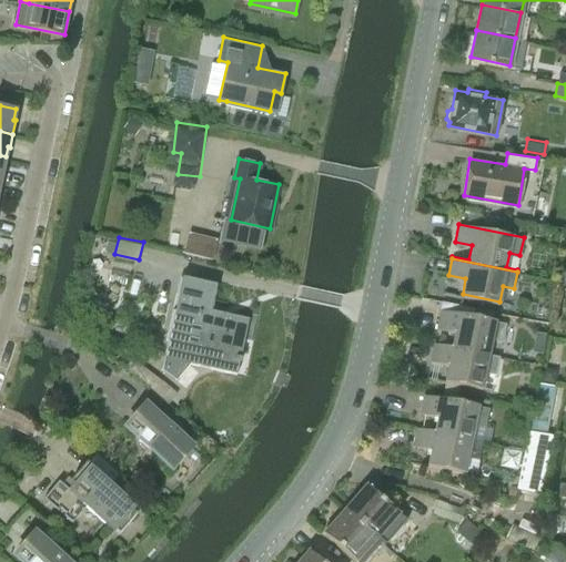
[(183,276),(164,360),(163,368),(178,378),(191,361),(235,371),(238,360),(241,361),(242,357),(239,356),(246,318),(211,312),(218,284),(183,276)]
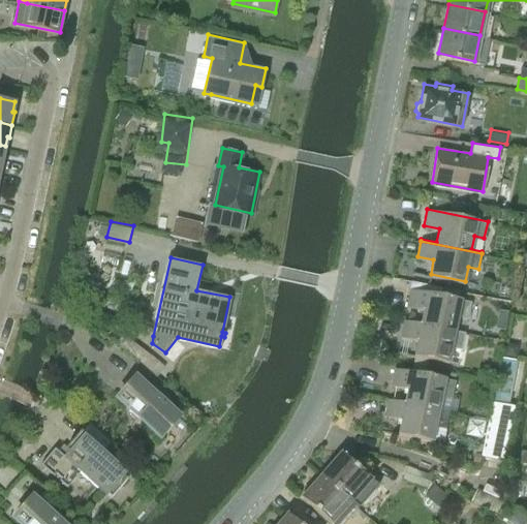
[(74,295),(76,281),(67,279),(65,294),(74,295)]
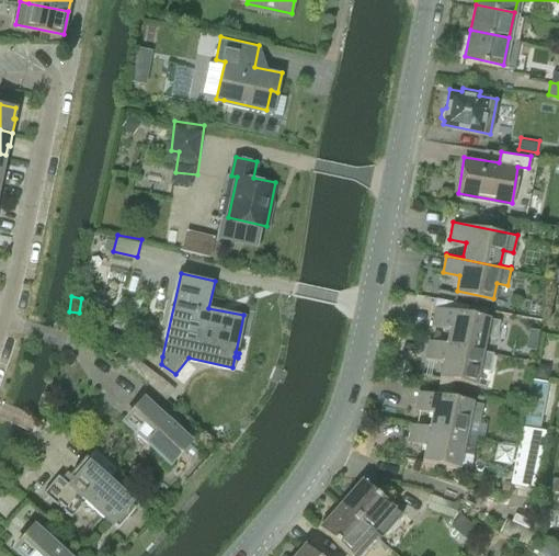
[(429,339),(493,352),(493,351),(483,349),(486,335),(497,337),(500,318),(436,306),(432,324),(449,327),(446,341),(429,338),(429,339)]
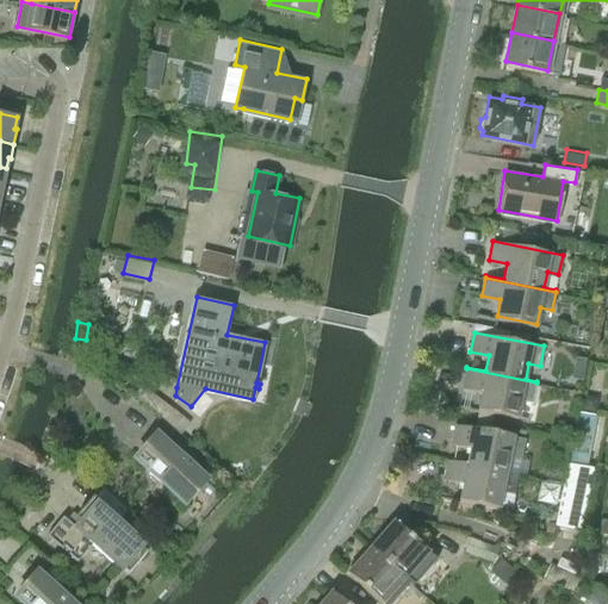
[(537,383),(466,368),(463,386),(482,390),(478,408),(519,416),(522,398),(533,400),(537,383)]
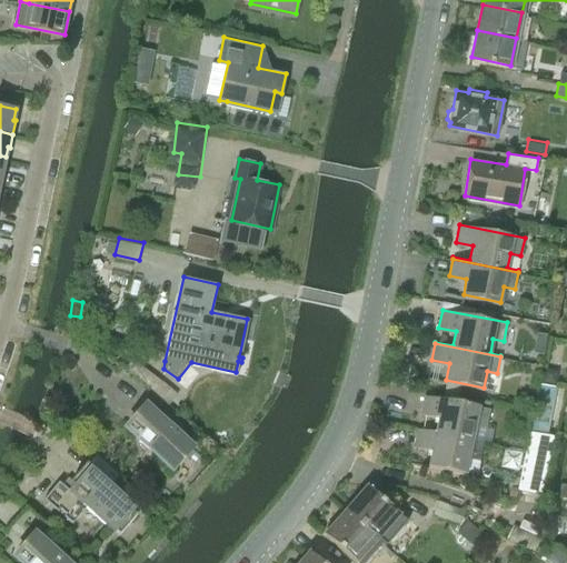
[(546,364),(543,378),(556,381),(558,368),(546,364)]
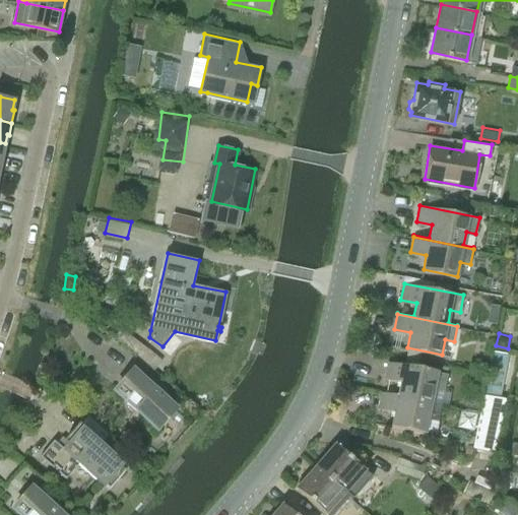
[(493,347),(484,390),(501,393),(509,350),(493,347)]
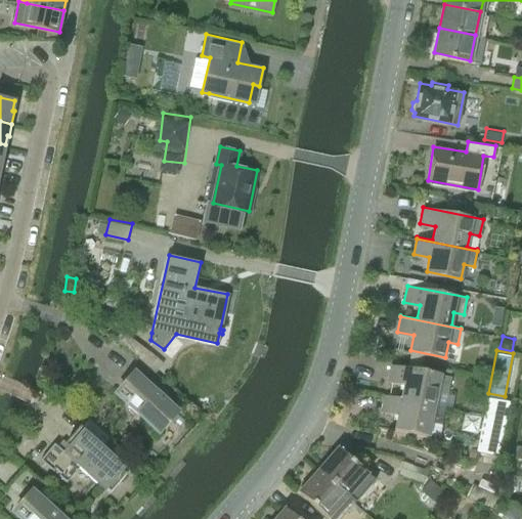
[(176,407),(175,406),(185,394),(165,377),(164,378),(142,358),(135,366),(122,383),(134,394),(128,401),(158,428),(176,407)]
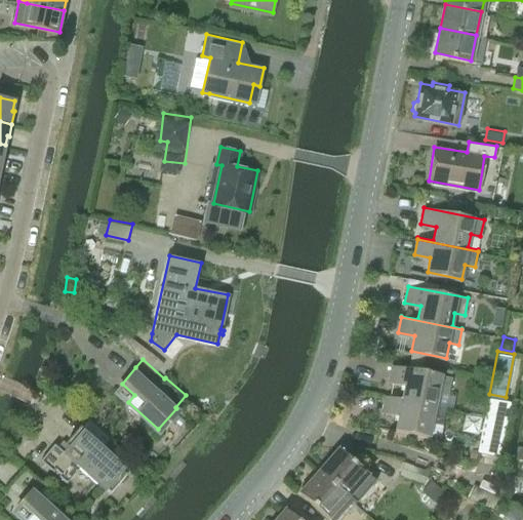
[(386,396),(446,407),(446,406),(436,404),(439,391),(449,393),(452,376),(392,364),(389,380),(404,383),(401,397),(386,394),(386,396)]
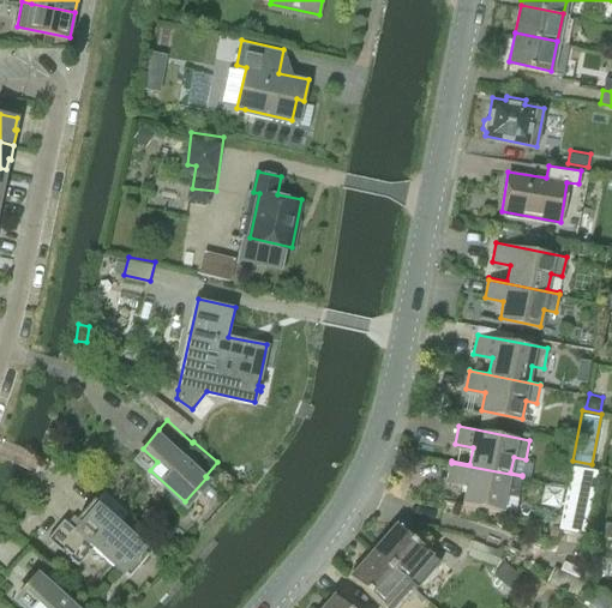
[(522,476),(451,463),(448,481),(466,485),(462,503),(503,511),(507,493),(519,495),(522,476)]
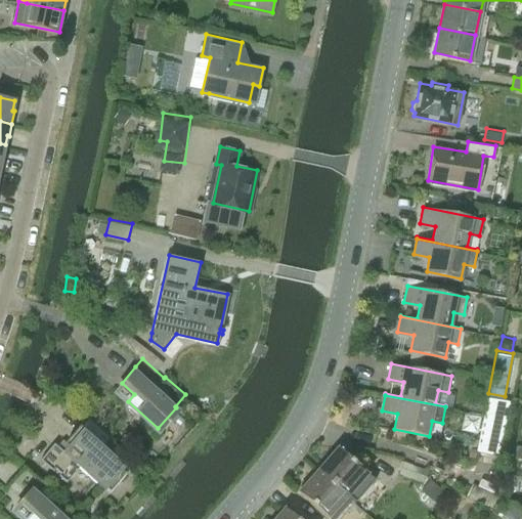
[(464,420),(463,423),(463,426),(464,428),(469,430),(477,430),(477,431),(478,432),(479,432),(479,435),(479,436),(479,437),(478,436),(477,438),(477,439),(476,439),(476,440),(477,442),(478,442),(477,443),(478,444),(477,449),(478,449),(478,450),(478,451),(479,452),(478,453),(479,453),(479,455),(480,456),(480,455),(481,456),(482,456),(482,457),(483,457),(484,457),(485,457),(485,458),(486,458),(487,458),(488,458),(488,459),(491,458),(493,456),(493,453),(493,452),(499,452),(501,451),(502,450),(502,449),(502,448),(502,447),(502,446),(503,445),(503,444),(503,442),(504,441),(504,439),(504,437),(505,436),(505,433),(506,428),(506,427),(507,424),(508,420),(508,419),(508,417),(509,416),(509,415),(509,413),(510,407),(511,405),(511,403),(511,402),(511,400),(509,400),(506,399),(502,399),(498,398),(497,398),(495,397),(491,397),(490,396),(488,396),(487,397),(487,398),(486,403),(485,405),(485,411),(484,412),(483,415),(482,415),(481,415),(481,414),(480,414),(479,414),(477,413),(468,411),(466,412),(465,413),(465,414),(465,416),(465,417),(464,418),(464,420)]
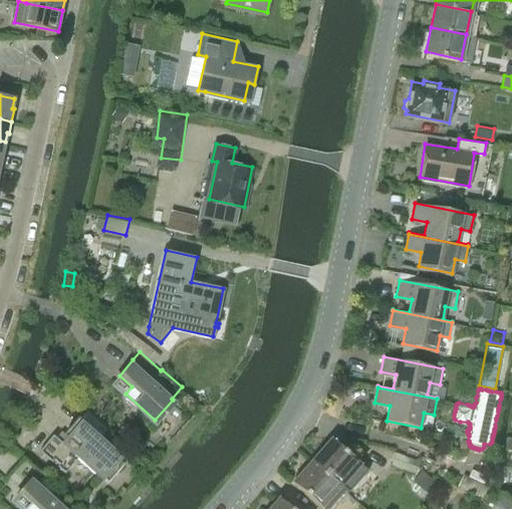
[(53,433),(40,449),(66,471),(78,456),(102,475),(102,474),(109,480),(124,461),(118,456),(119,455),(117,453),(126,443),(112,432),(103,441),(101,440),(103,437),(102,435),(109,426),(86,407),(79,416),(65,432),(68,434),(63,440),(53,433)]
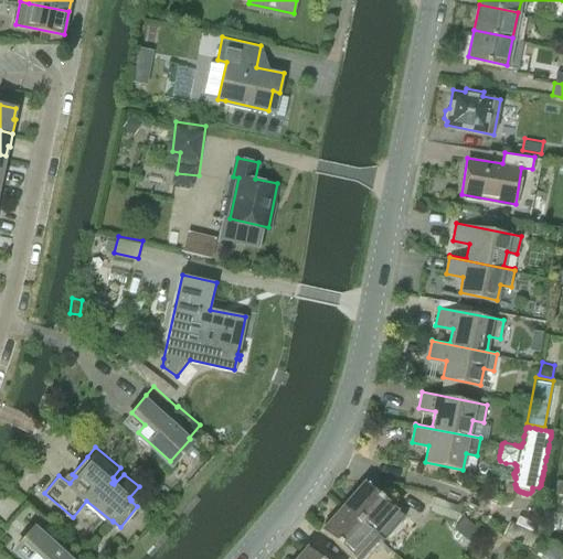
[(364,481),(343,505),(376,535),(397,509),(364,481)]
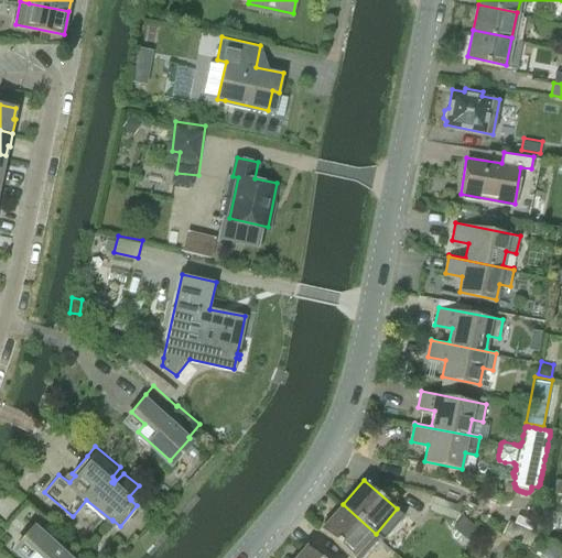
[(466,504),(434,492),(430,506),(461,517),(466,504)]
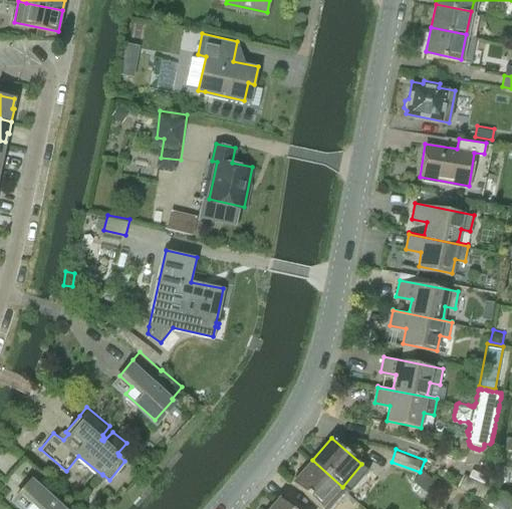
[(479,457),(477,464),(490,467),(494,468),(495,460),(491,460),(479,457)]
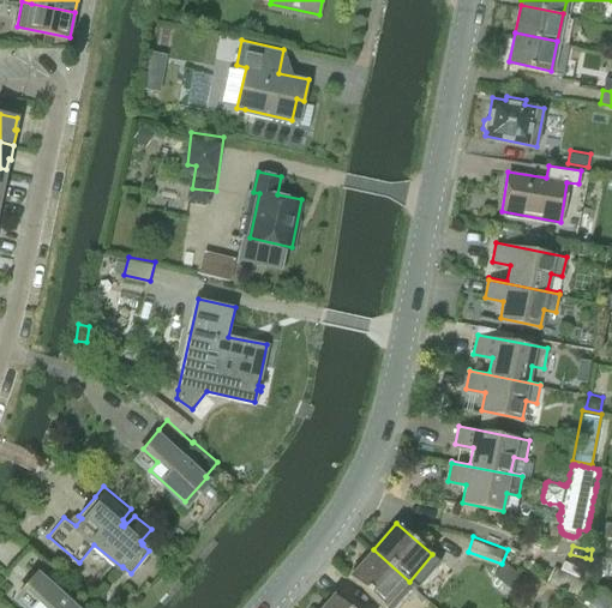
[(409,582),(373,549),(349,576),(385,607),(409,582)]
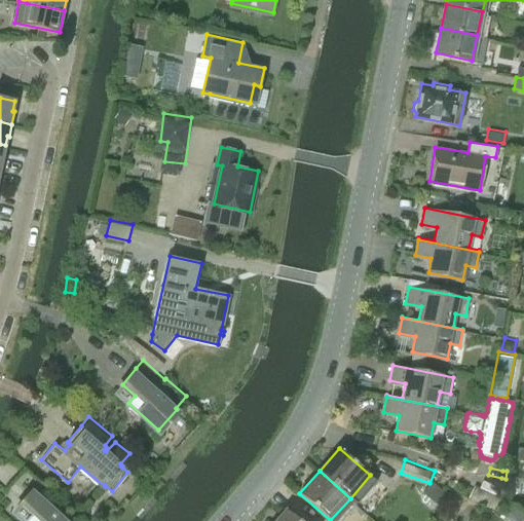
[(484,487),(469,479),(465,485),(481,493),(484,487)]
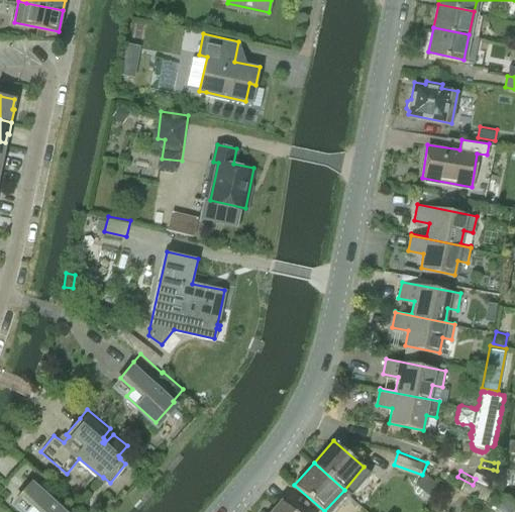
[(65,511),(52,500),(55,498),(32,479),(19,495),(31,506),(25,511),(65,511)]
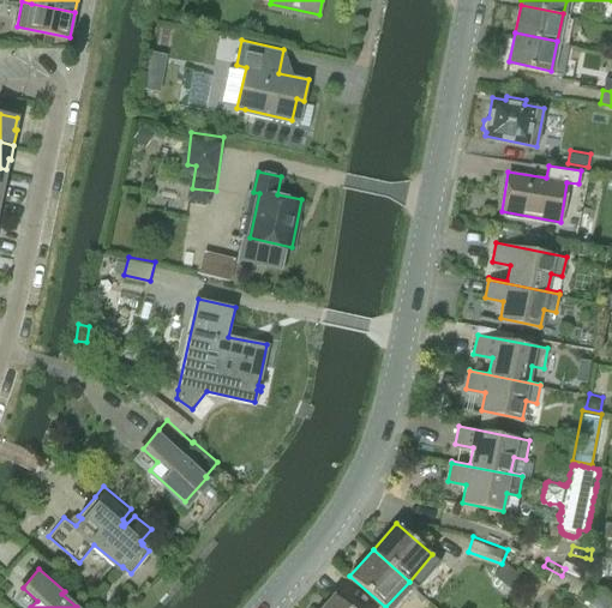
[(322,607),(349,607),(335,594),(322,607)]
